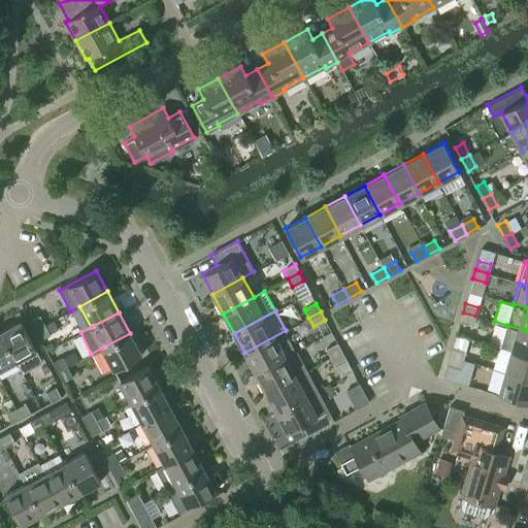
[(475,316),(463,312),(460,321),(472,325),(475,316)]
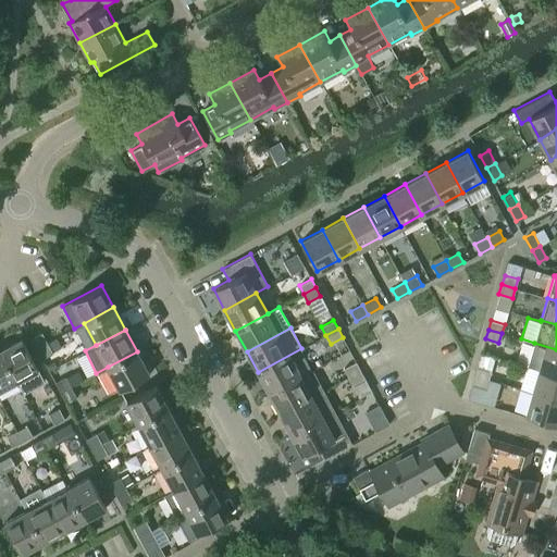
[(36,348),(47,343),(41,332),(32,338),(36,348)]
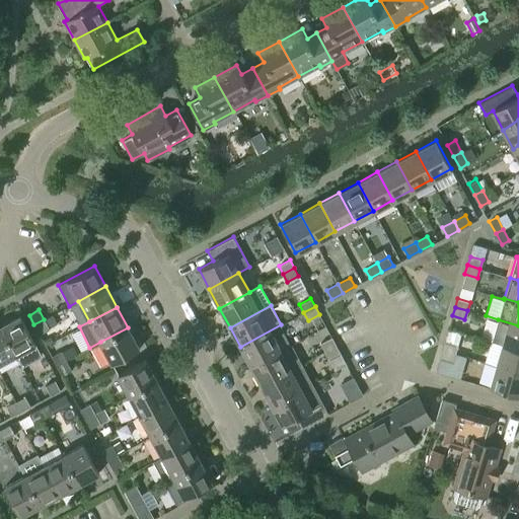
[(0,325),(15,355),(21,366),(42,355),(19,315),(0,325)]
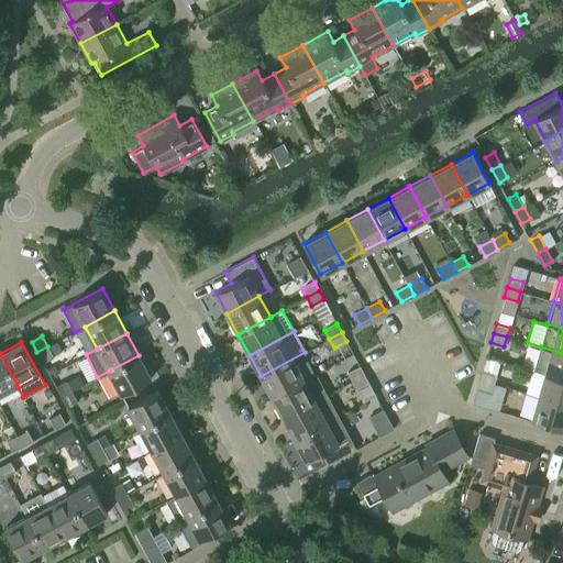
[(47,346),(36,352),(43,362),(53,356),(53,355),(61,351),(55,342),(47,346)]
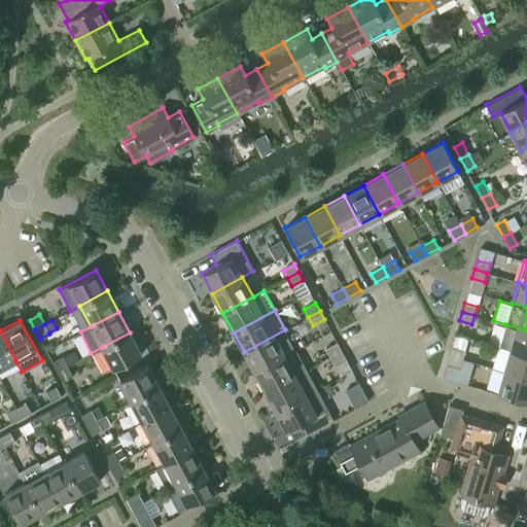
[(499,346),(510,349),(526,353),(526,330),(505,324),(499,346)]
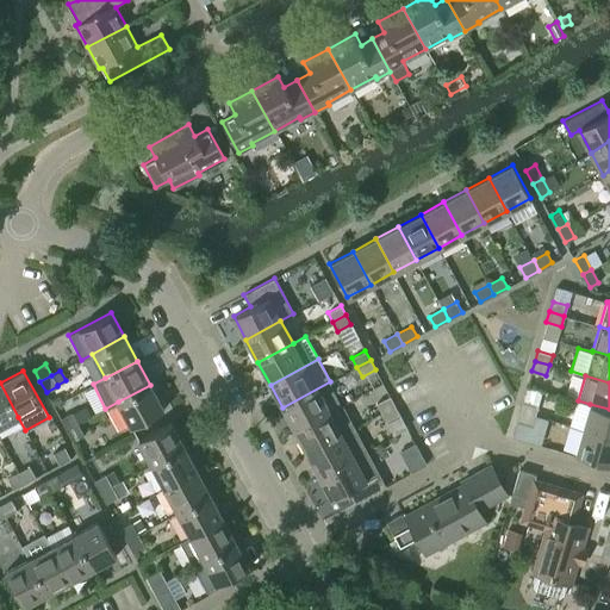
[(294,430),(342,404),(330,381),(282,408),(294,430)]
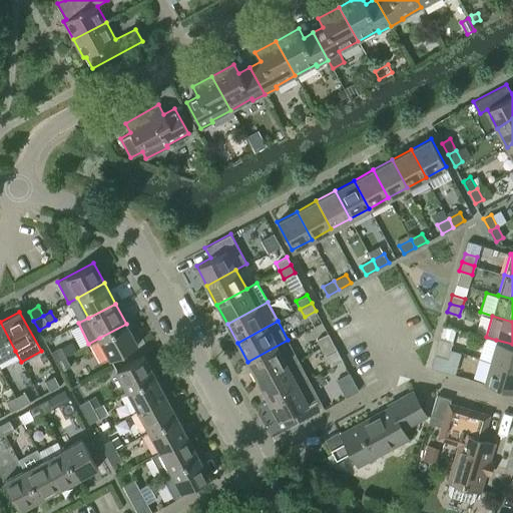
[(0,358),(15,351),(0,322),(0,358)]
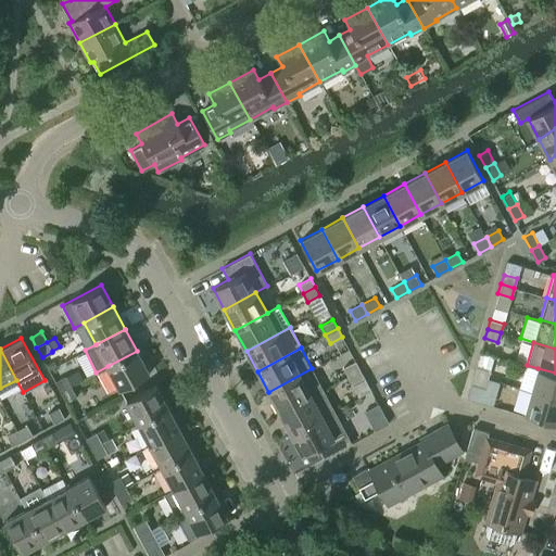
[(149,373),(137,351),(108,366),(119,389),(149,373)]
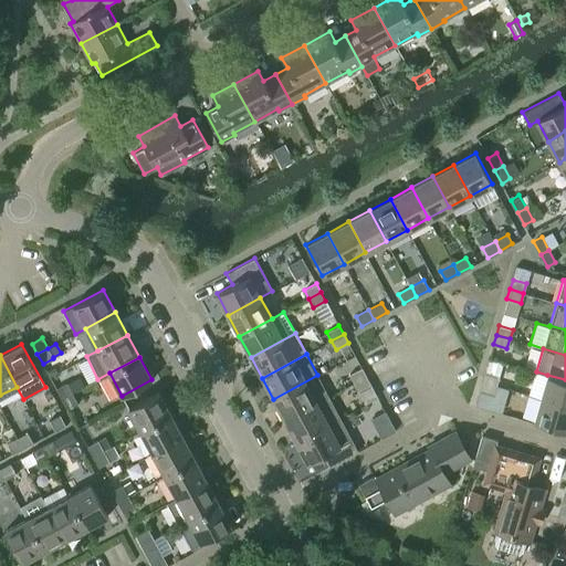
[(354,383),(366,376),(362,367),(349,374),(354,383)]
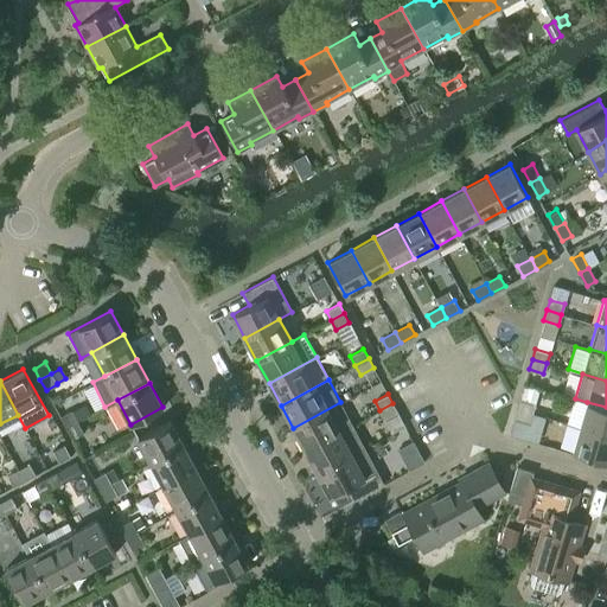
[(518,408),(532,413),(535,402),(521,397),(518,408)]
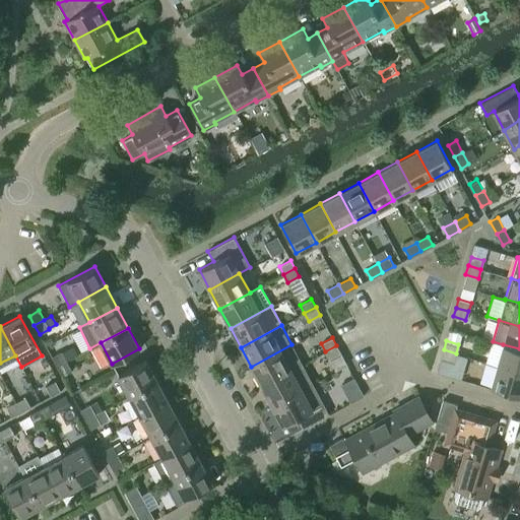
[(291,344),(251,367),(261,386),(302,364),(291,344)]
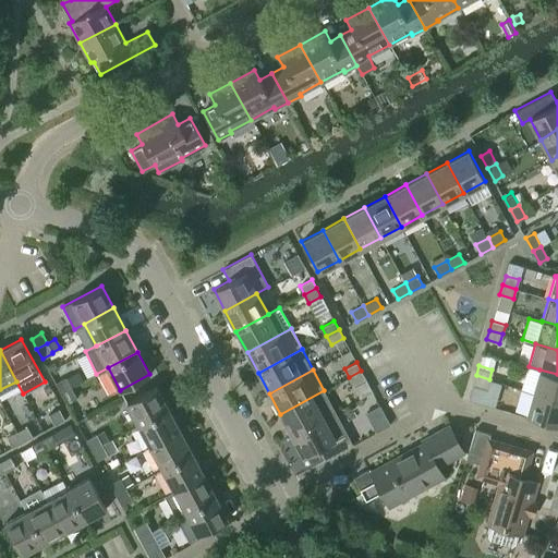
[(533,392),(557,399),(557,374),(540,370),(533,392)]
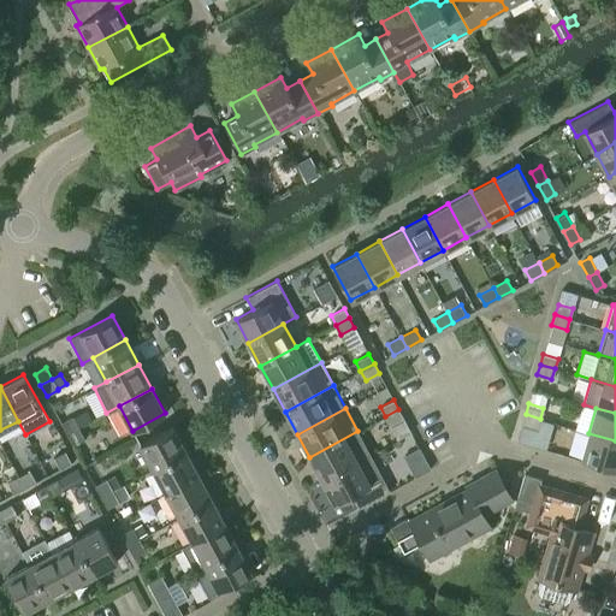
[(398,409),(385,416),(390,426),(404,419),(398,409)]
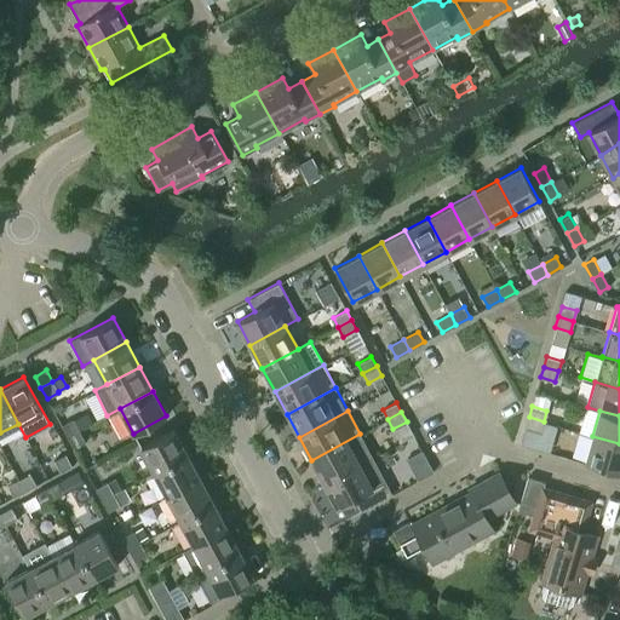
[(67,436),(79,430),(86,425),(80,414),(61,425),(67,436)]
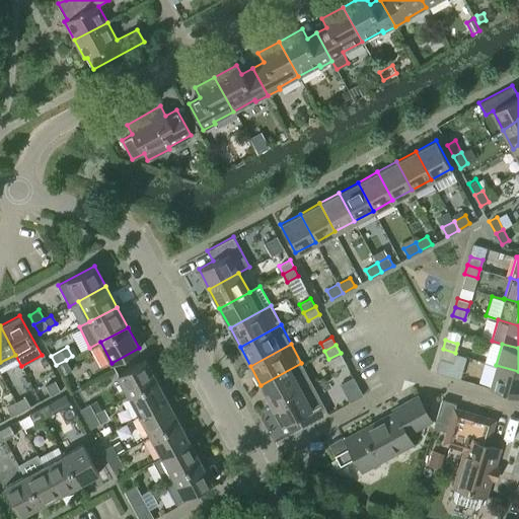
[(455,353),(443,349),(440,358),(452,361),(455,353)]
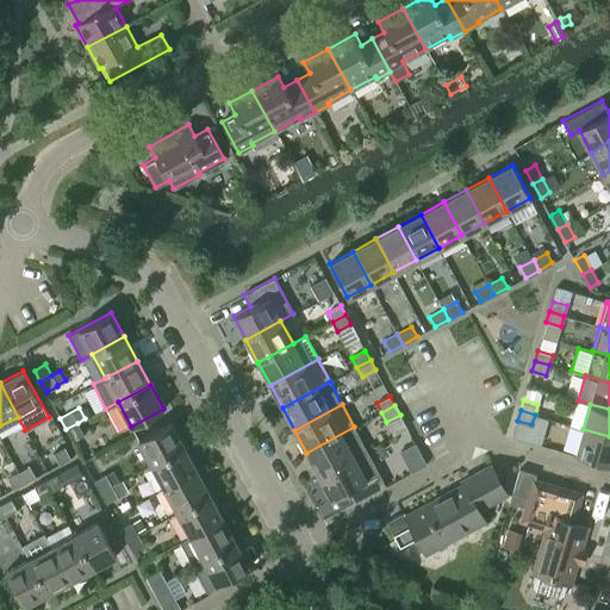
[(151,465),(184,447),(170,422),(138,440),(151,465)]
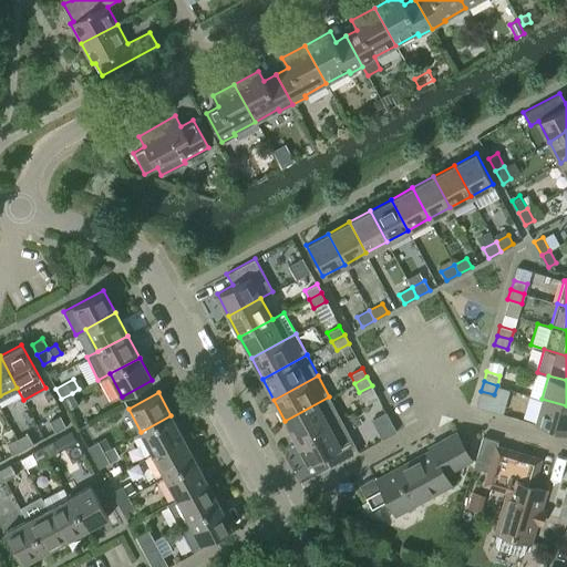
[(72,393),(61,399),(68,410),(78,404),(72,393)]
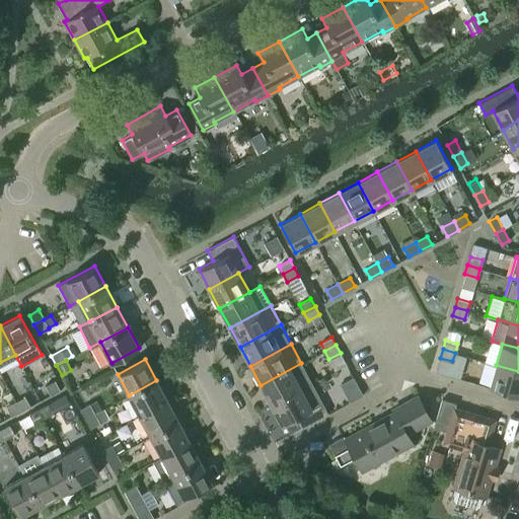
[(301,363),(261,385),(272,404),(311,382),(301,363)]
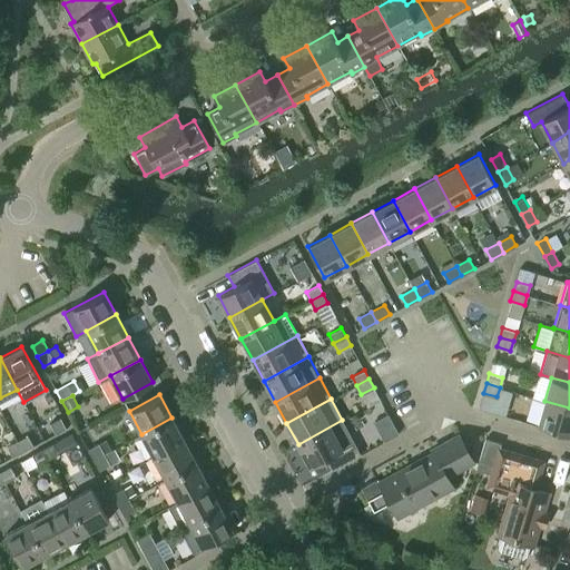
[(569,408),(544,401),(538,424),(569,433),(569,408)]
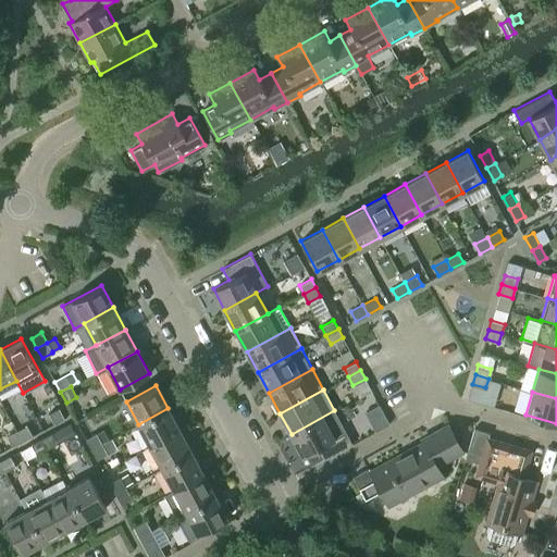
[(54,423),(64,418),(59,407),(49,413),(54,423)]
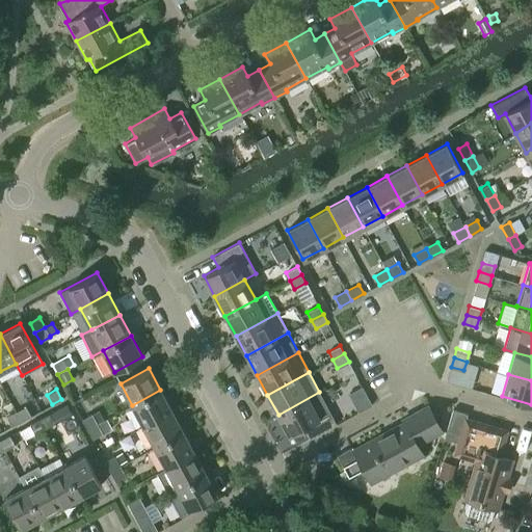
[(160,390),(132,405),(143,426),(171,410),(160,390)]
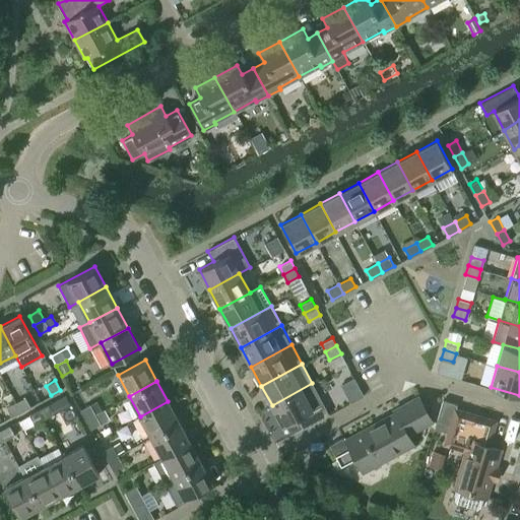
[(312,383),(272,405),(282,425),(297,417),(303,428),(329,413),(312,383)]
